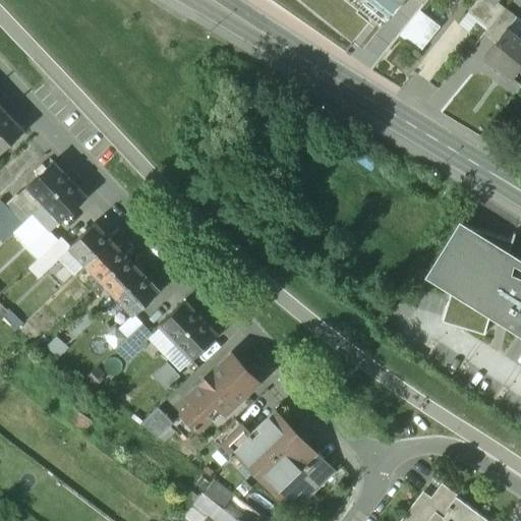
[(370,0),(391,16),(403,0),(370,0)]
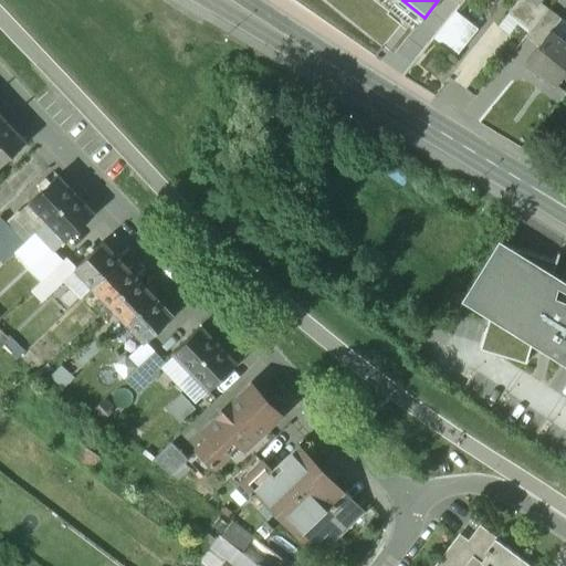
[(541,2),(537,0),(521,0),(512,12),(532,29),(548,8),(541,2)]
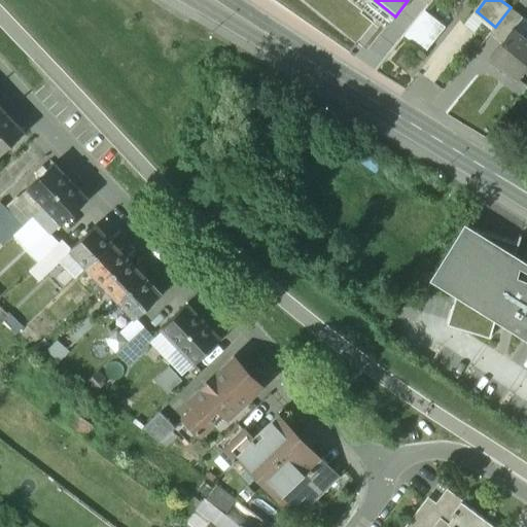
[(523,16),(511,7),(495,27),(490,33),(501,42),(513,27),(514,28),(523,16)]
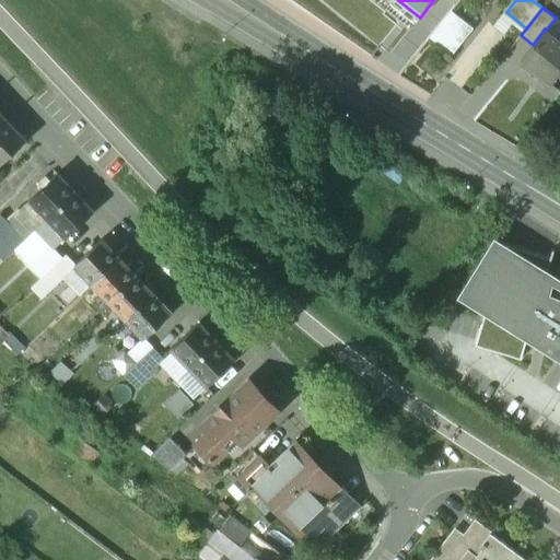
[(474,27),(452,11),(430,37),(452,55),(474,27)]
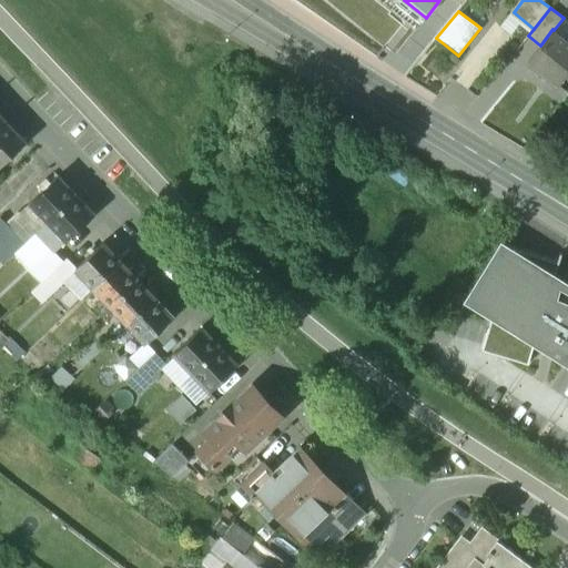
[(567,41),(554,30),(553,29),(540,46),(528,61),(558,84),(567,71),(567,41)]
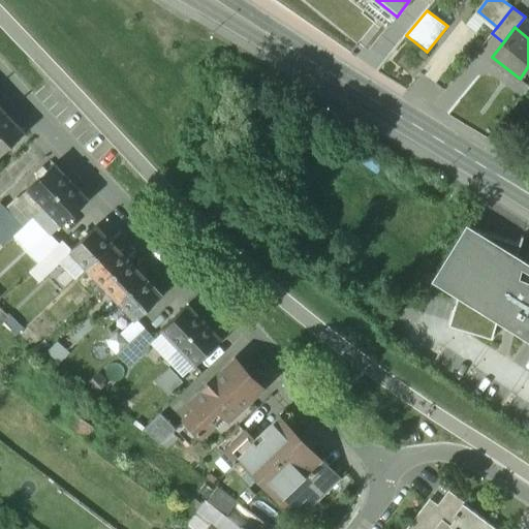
[(26,133),(0,105),(0,153),(2,156),(26,133)]
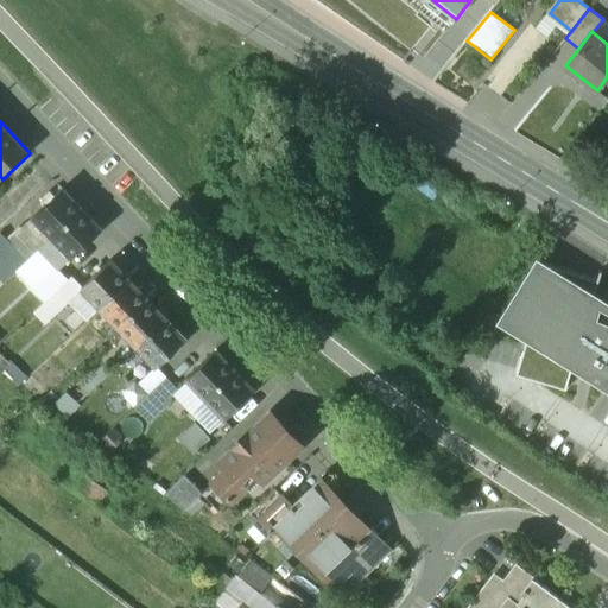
[(62,188),(33,215),(38,220),(36,223),(40,228),(43,225),(52,235),(81,208),(62,188)]
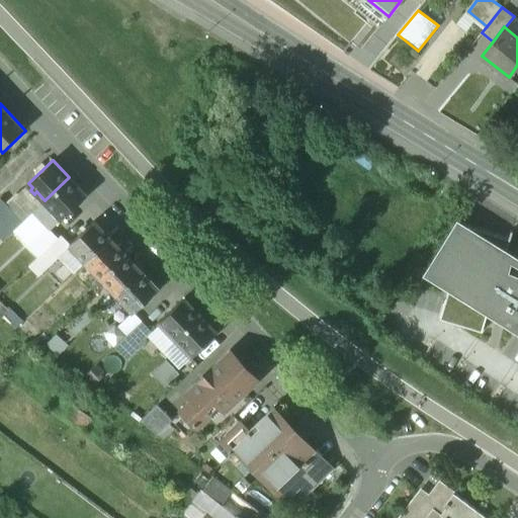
[(69,177),(45,200),(54,210),(52,212),(57,217),(59,214),(61,218),(86,194),(69,177)]
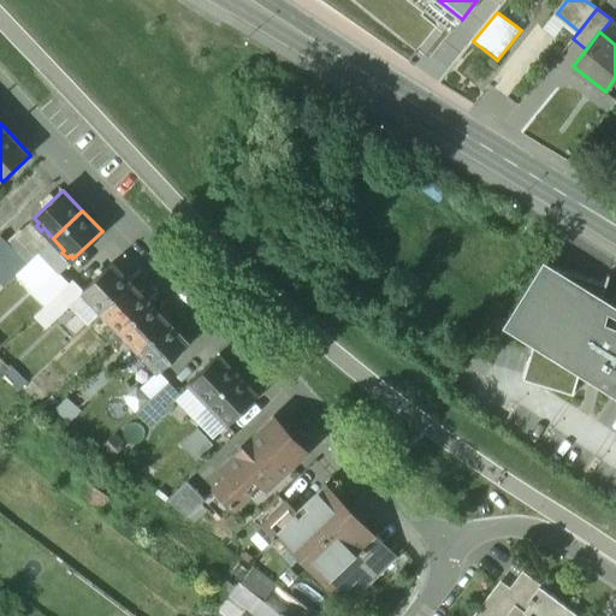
[(112,264),(82,291),(87,296),(84,297),(89,303),(92,301),(102,312),(131,284),(112,264)]
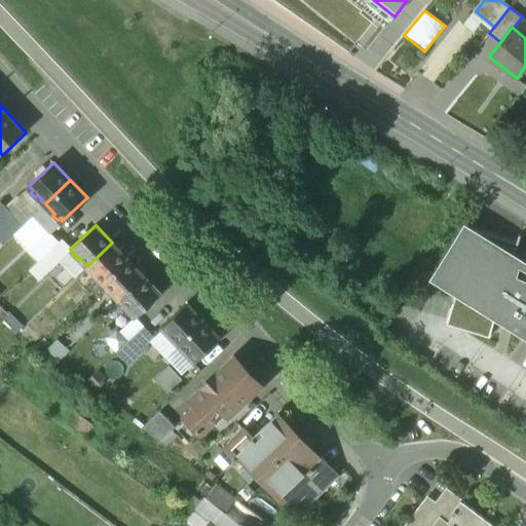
[(474,234),(465,229),(437,276),(457,289),(496,313),(518,321),(515,325),(525,332),(525,266),(513,259),(474,234)]
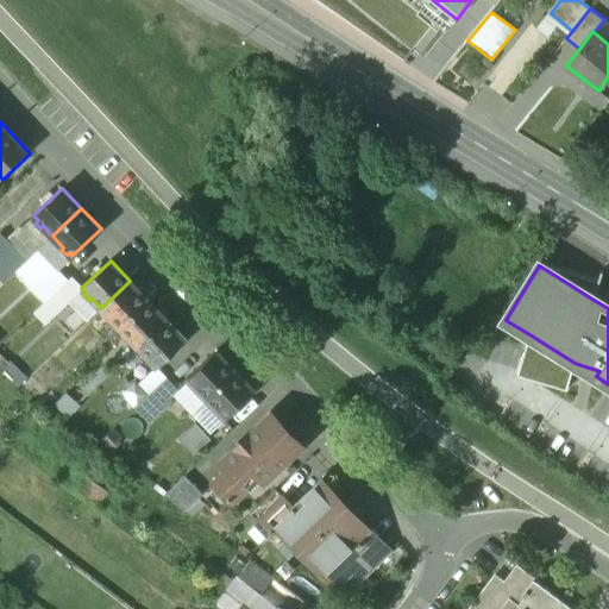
[(600,281),(550,265),(548,271),(594,300),(600,281)]
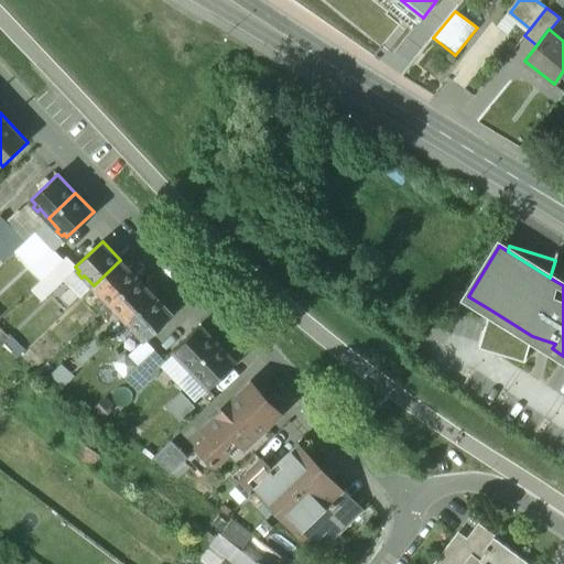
[(137,278),(120,260),(94,285),(96,289),(95,290),(99,295),(101,293),(110,303),(137,278)]
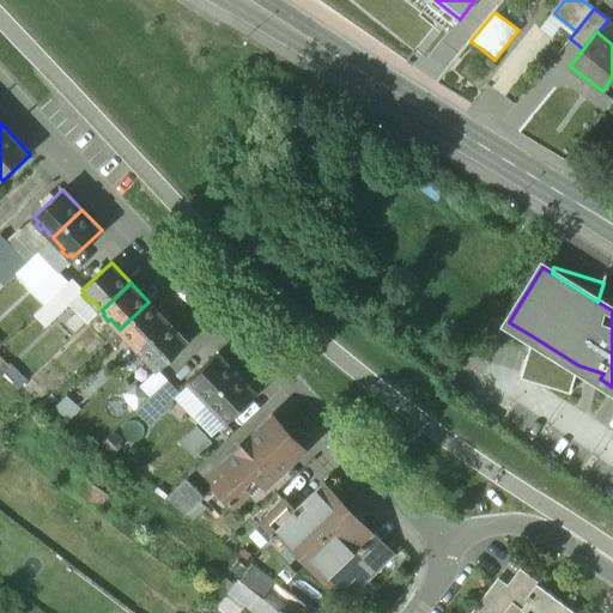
[(59,291),(35,314),(47,326),(70,302),(59,291)]
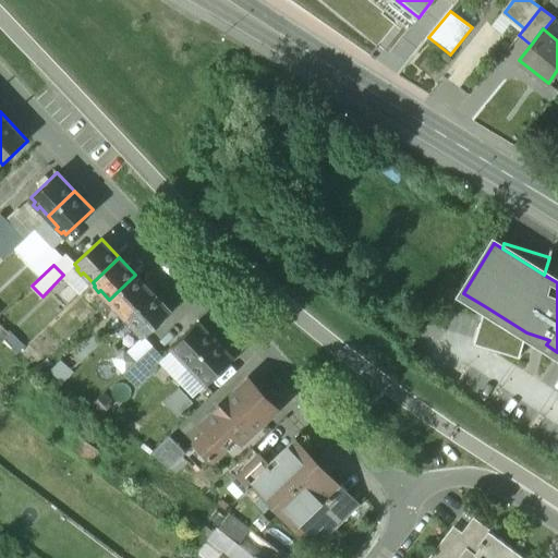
[(135,275),(109,300),(119,311),(118,312),(121,316),(123,314),(126,318),(153,293),(135,275)]
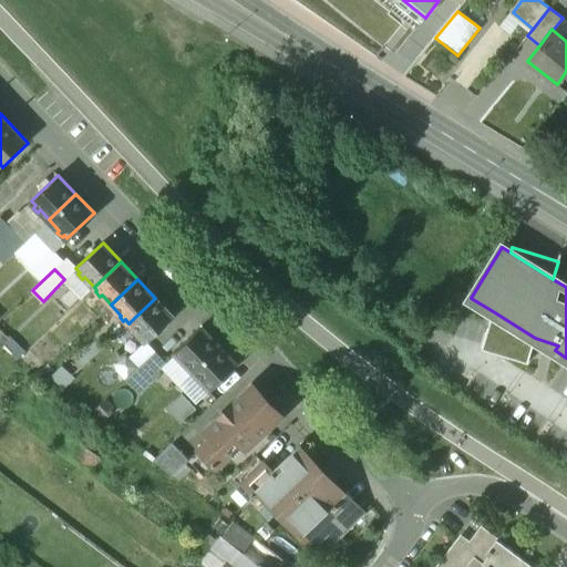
[(155,298),(129,323),(138,333),(136,334),(141,340),(143,338),(146,342),(174,317),(155,298)]
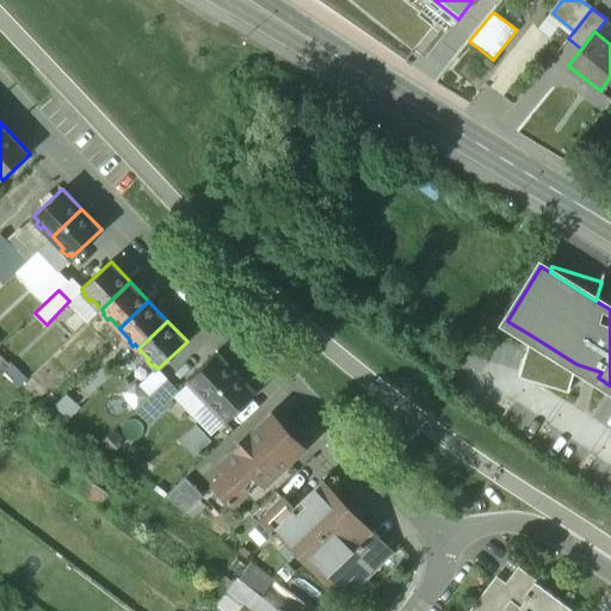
[(576,364),(531,335),(519,376),(568,390),(576,364)]
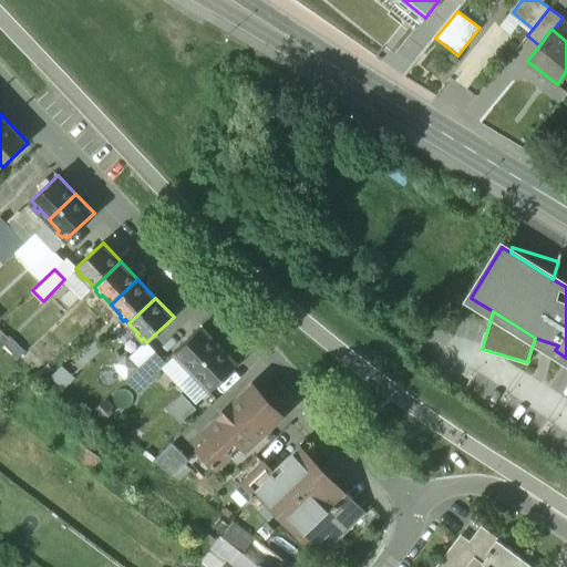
[(202,326),(175,352),(178,356),(176,358),(181,362),(183,360),(193,371),(219,344),(202,326)]
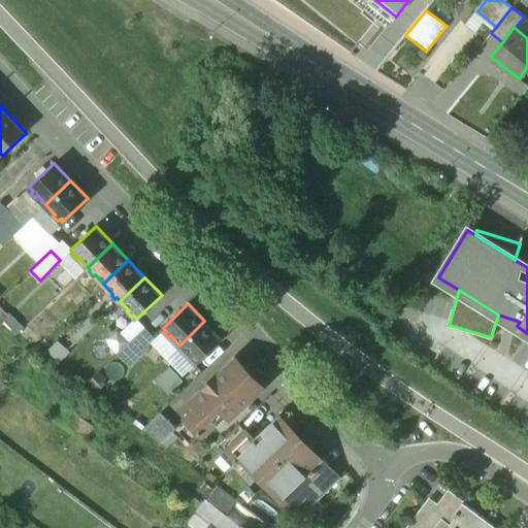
[(204,321),(179,345),(189,355),(187,357),(191,361),(193,359),(196,362),(222,338),(204,321)]
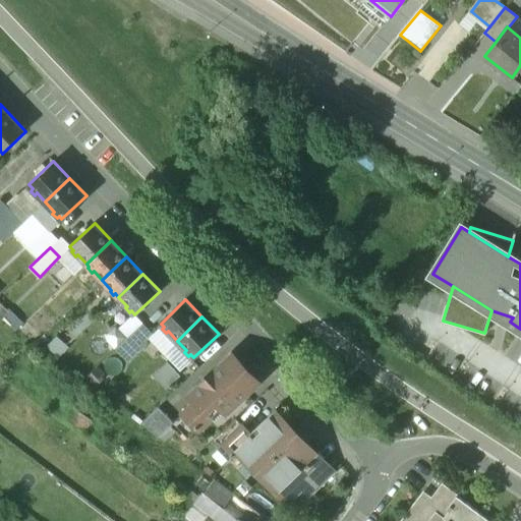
[(143,323),(116,347),(125,356),(152,332),(143,323)]
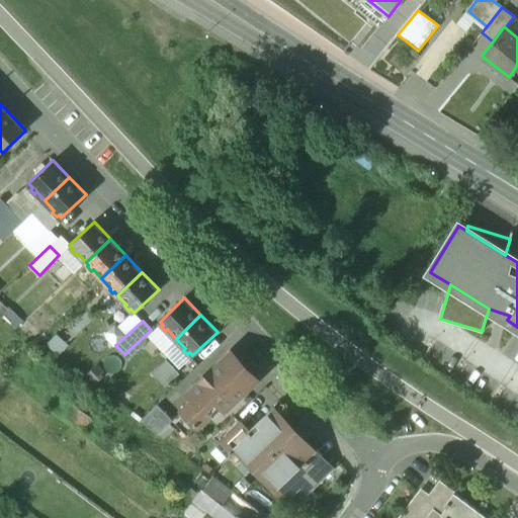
[(231,354),(192,390),(191,397),(193,399),(182,410),(197,426),(220,405),(225,410),(256,380),(231,354)]
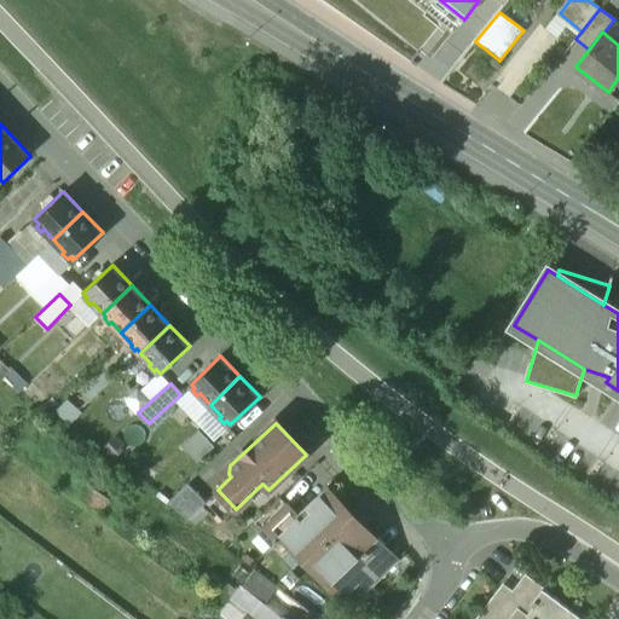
[(201,427),(184,444),(200,460),(217,443),(201,427)]
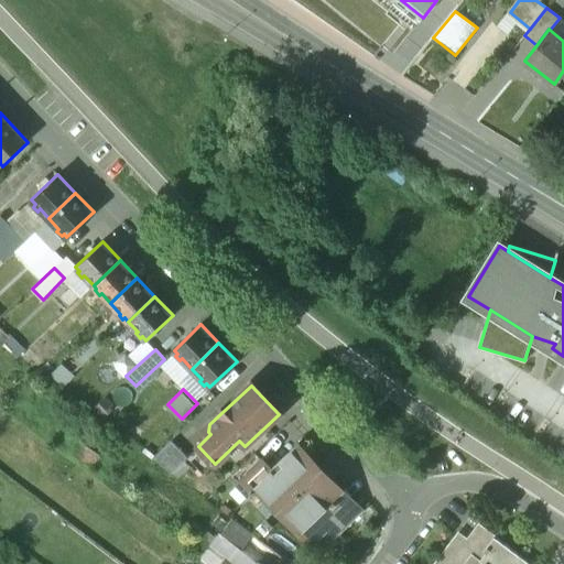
[(187,456),(171,440),(152,457),(172,473),(184,461),(183,459),(187,456)]
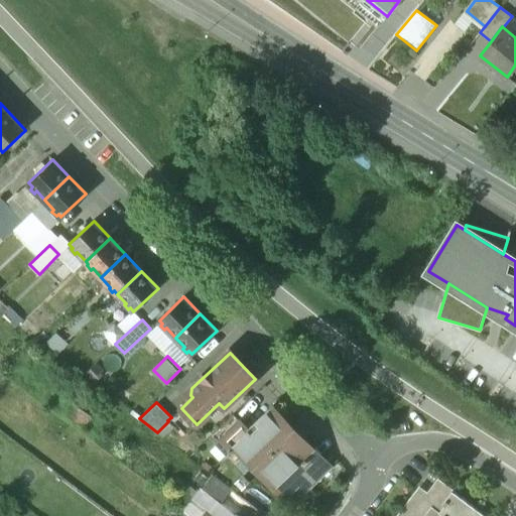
[(270,407),(248,428),(234,414),(212,434),(218,441),(221,438),(231,448),(234,445),(253,465),(256,462),(290,428),(270,407)]
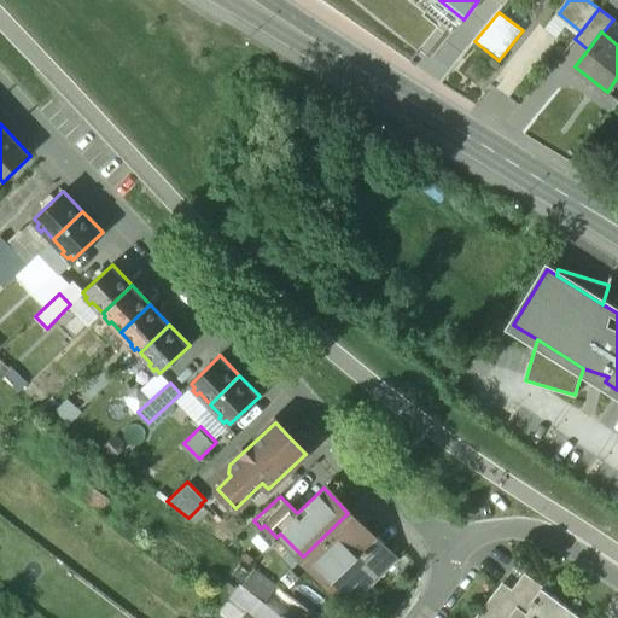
[(235,508),(217,489),(205,500),(200,503),(202,505),(214,517),(217,514),(222,520),(235,508)]
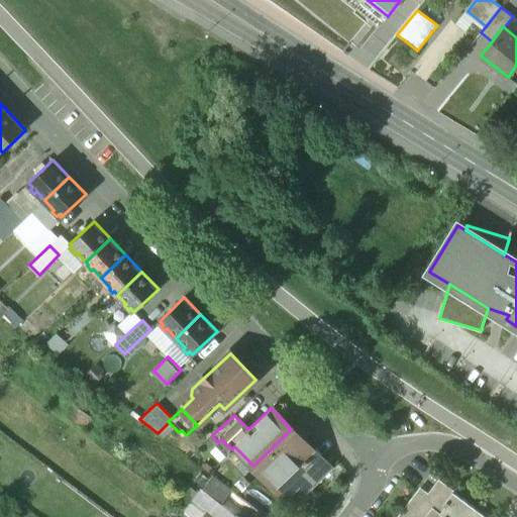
[(291,429),(256,462),(277,484),(292,470),(309,488),(329,469),(291,429)]
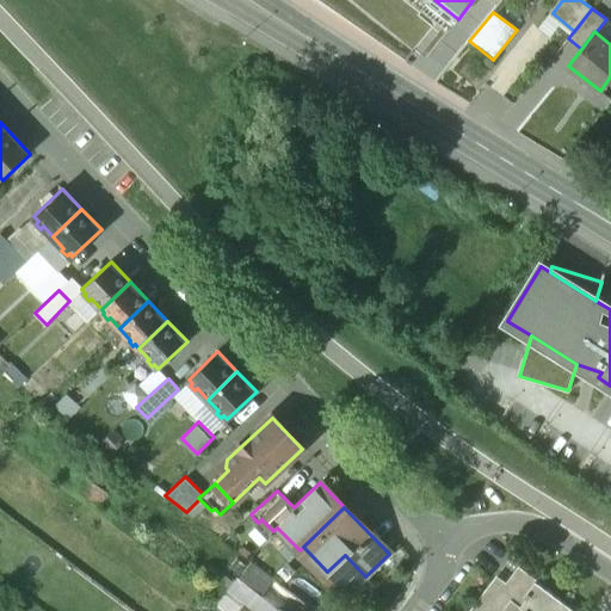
[(520,573),(508,588),(497,579),(471,610),(573,610),(534,581),(534,582),(520,573)]
